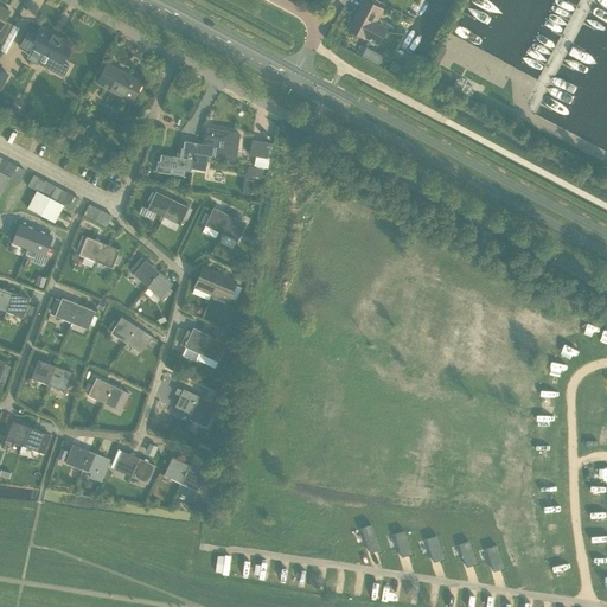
[(378,17),(383,10),(366,1),(363,7),(360,6),(349,30),(364,38),(378,45),(388,27),(376,23),(379,17),(378,17)]
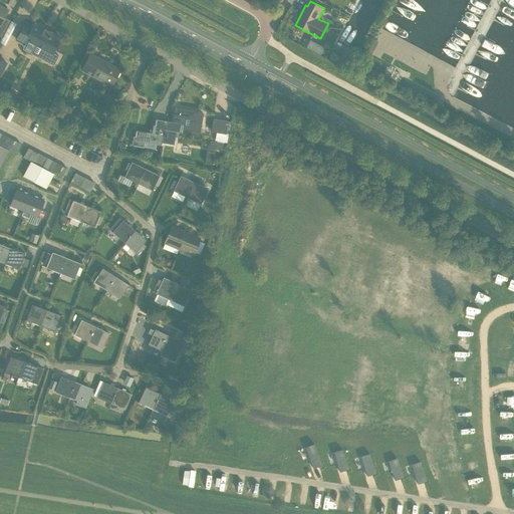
[(2,16),(6,9),(0,5),(0,35),(1,37),(10,20),(2,16)]
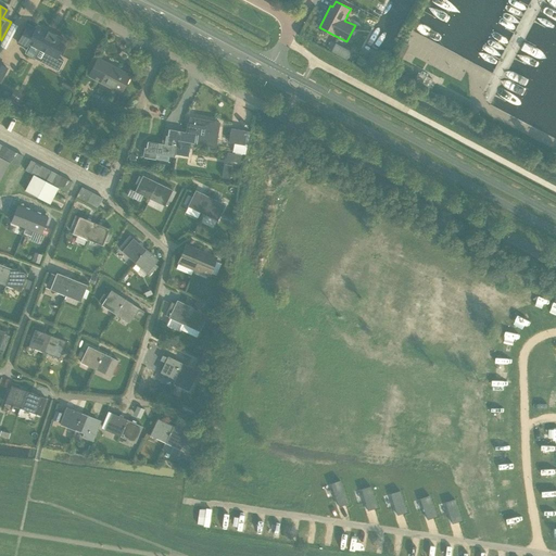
[(65,40),(37,26),(36,28),(27,24),(19,41),(27,47),(28,42),(47,52),(42,61),(58,70),(62,61),(57,58),(65,40)]
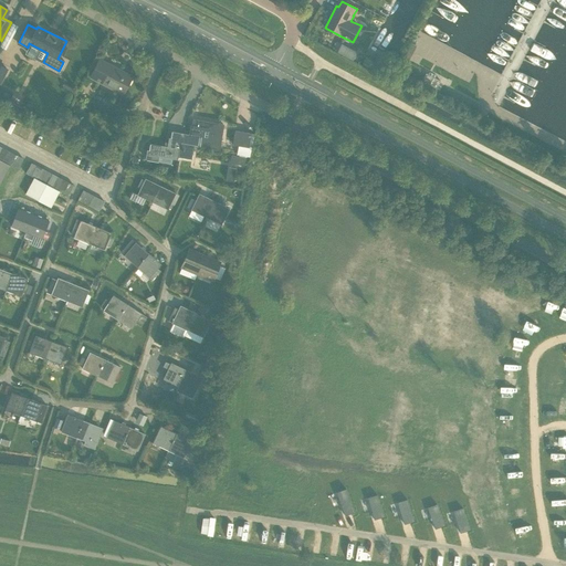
[(357,52),(343,45),(339,53),(353,60),(357,52)]
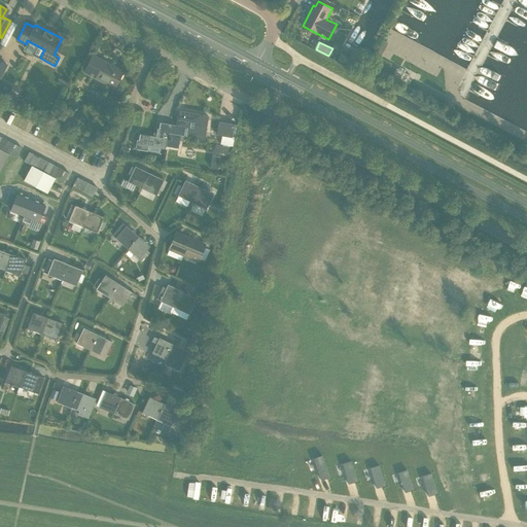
[(114,88),(124,71),(94,55),(84,72),(114,88)]
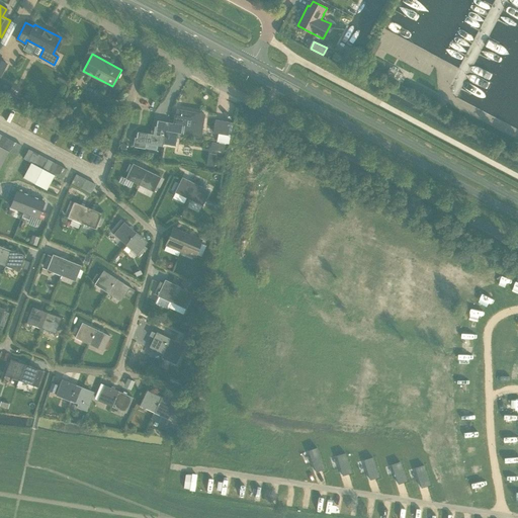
[(400,81),(403,74),(390,67),(386,74),(400,81)]
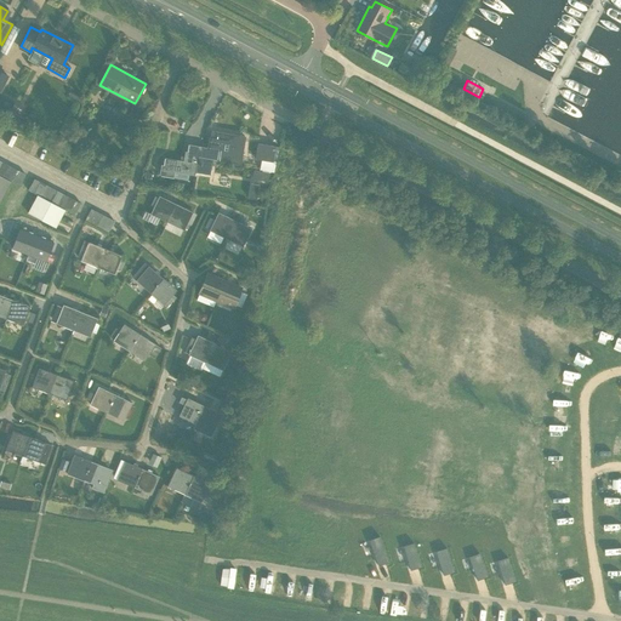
[(74,89),(70,97),(78,102),(83,93),(74,89)]
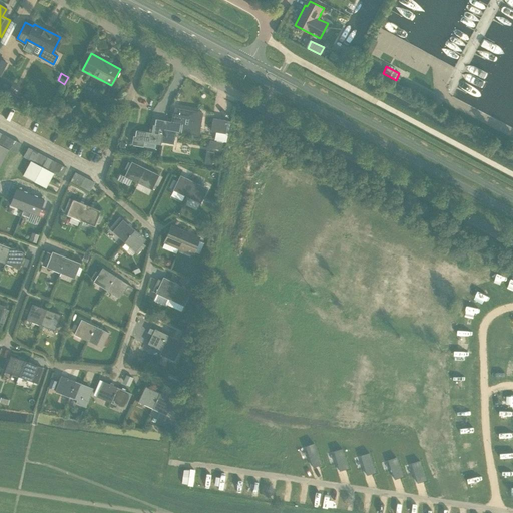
[(175,108),(172,122),(182,124),(183,119),(200,122),(202,113),(175,108)]
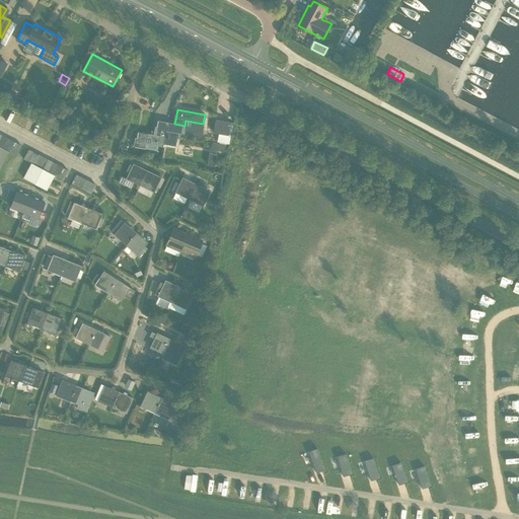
[(215,120),(213,133),(227,135),(230,123),(215,120)]
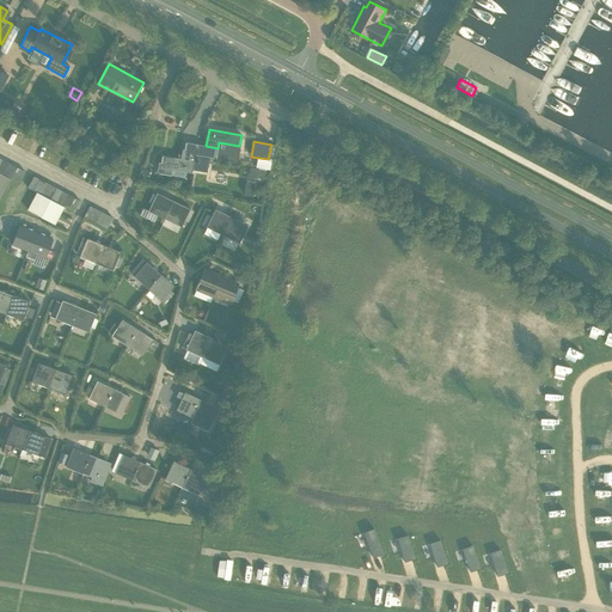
[(218,148),(206,146),(185,142),(183,159),(194,161),(195,155),(216,159),(218,148)]
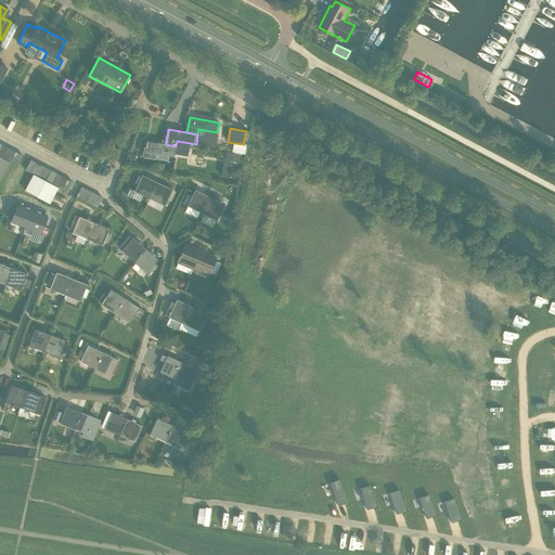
[(177,146),(176,146),(166,144),(147,141),(144,157),(155,159),(156,153),(175,156),(177,146)]
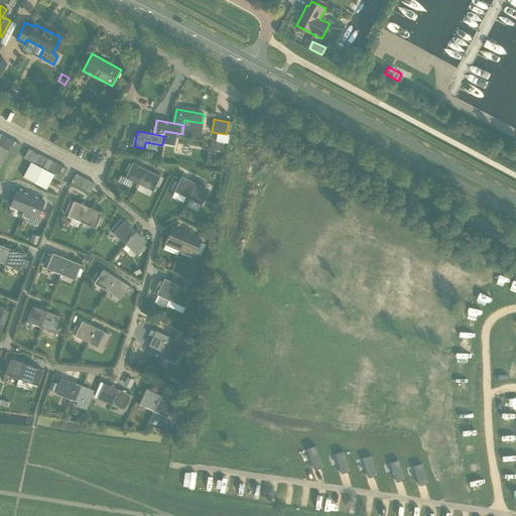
[(7,150),(12,140),(7,138),(2,147),(7,150)]
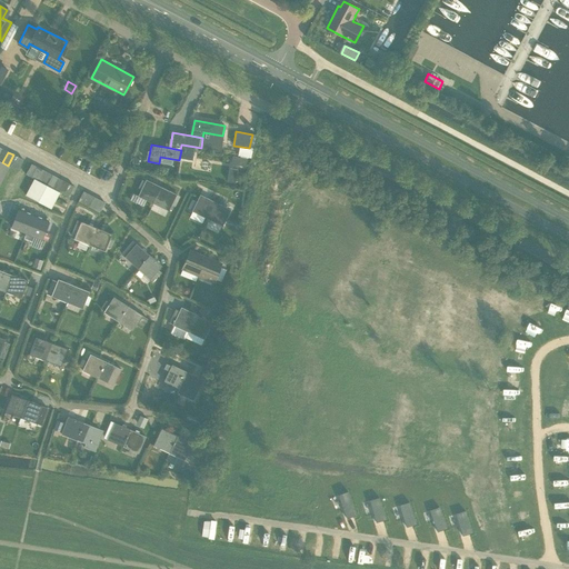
[(8,166),(10,166),(13,168),(18,157),(13,155),(8,166)]
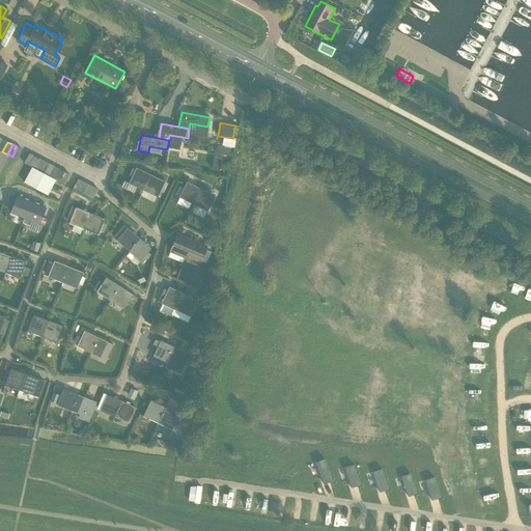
[(227,147),(208,144),(207,150),(226,154),(227,147)]
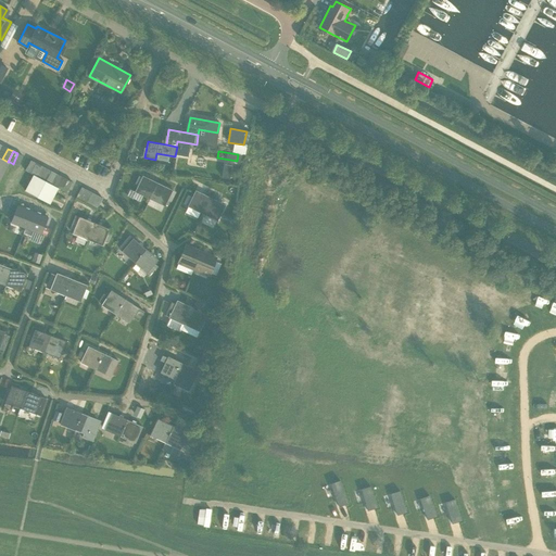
[(23,156),(17,153),(13,164),(17,166),(23,156)]
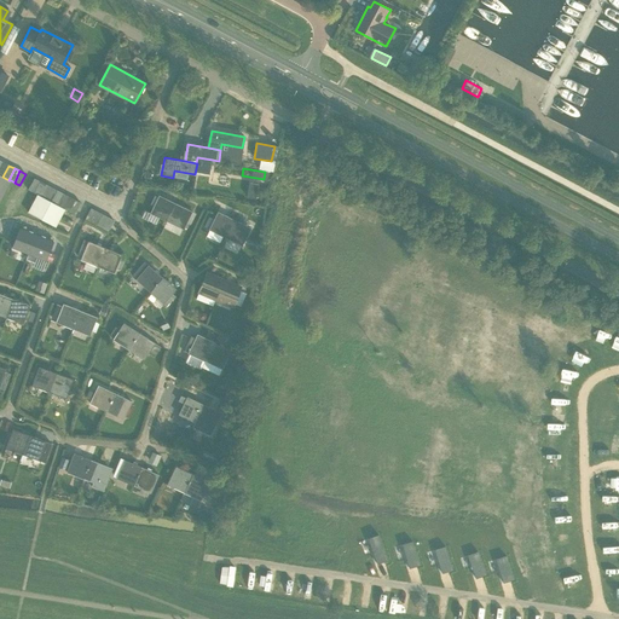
[(0,181),(7,186),(11,180),(9,180),(3,177),(0,174),(0,181)]
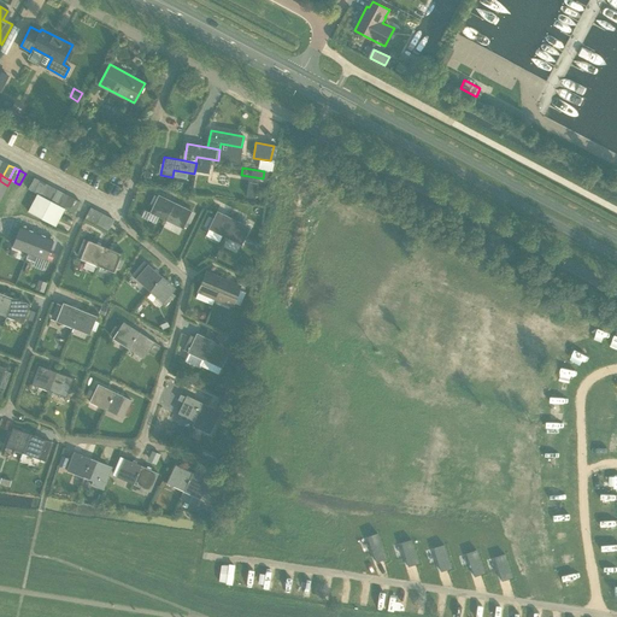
[(34,193),(40,181),(34,178),(28,189),(34,193)]
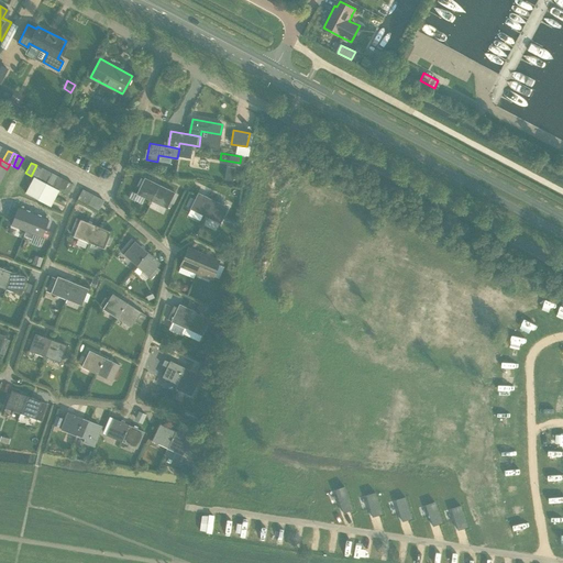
[(36,178),(42,168),(36,165),(31,176),(34,177),(36,178)]
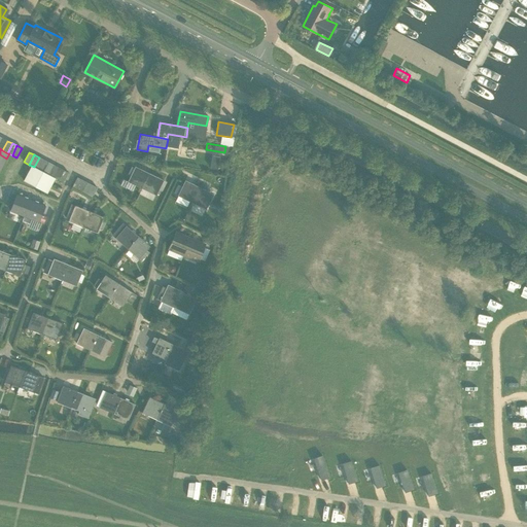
[(213,155),(211,168),(218,170),(220,156),(213,155)]
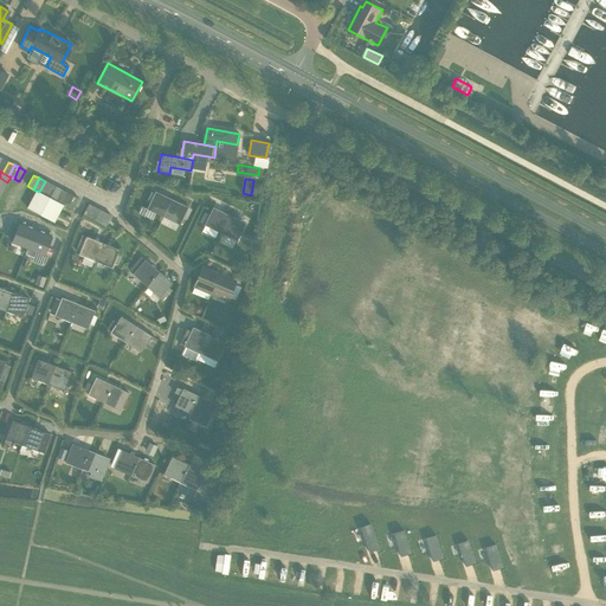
[(51,185),(45,181),(39,192),(45,195),(51,185)]
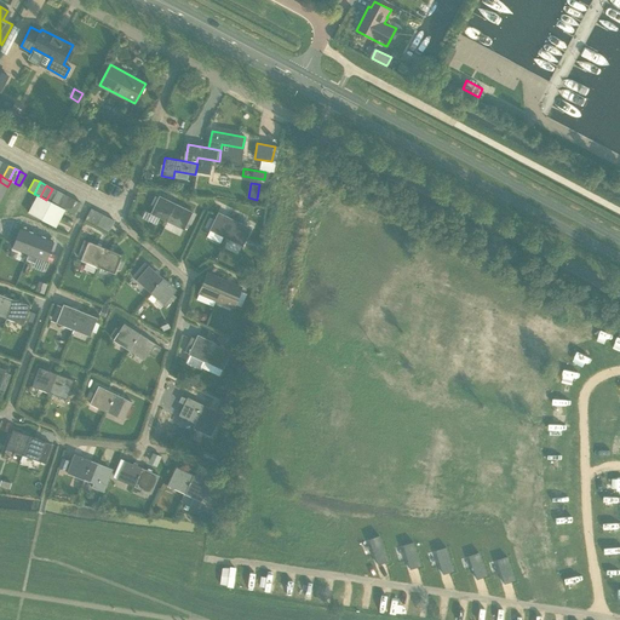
[(52,202),(58,191),(52,189),(46,200),(52,202)]
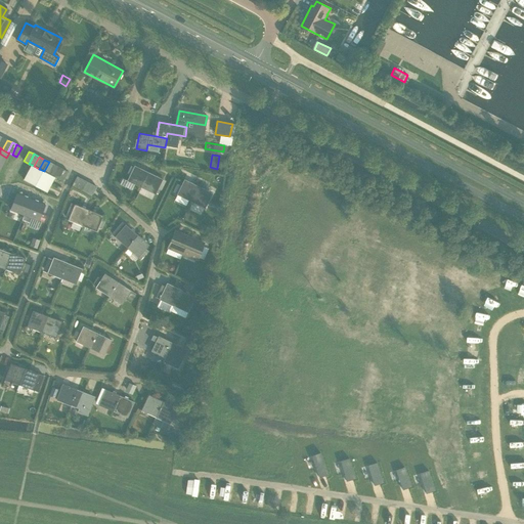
[(49,174),(54,165),(49,162),(44,171),(49,174)]
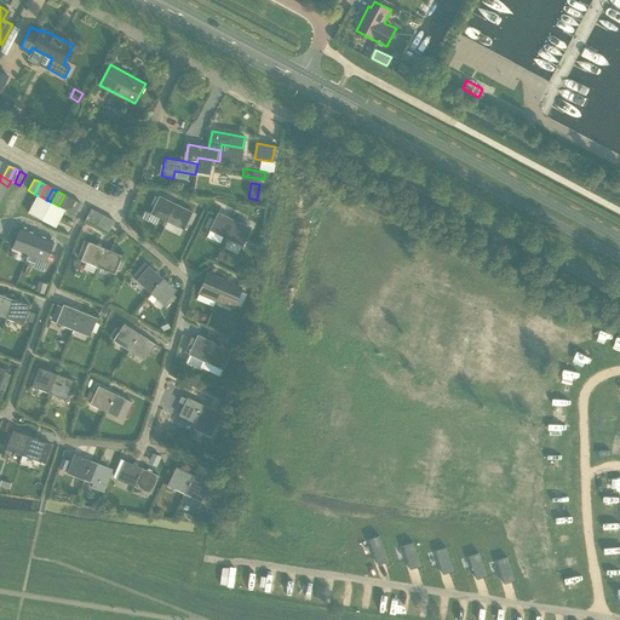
[(49,208),(52,202),(46,200),(40,196),(38,195),(35,201),(49,208)]
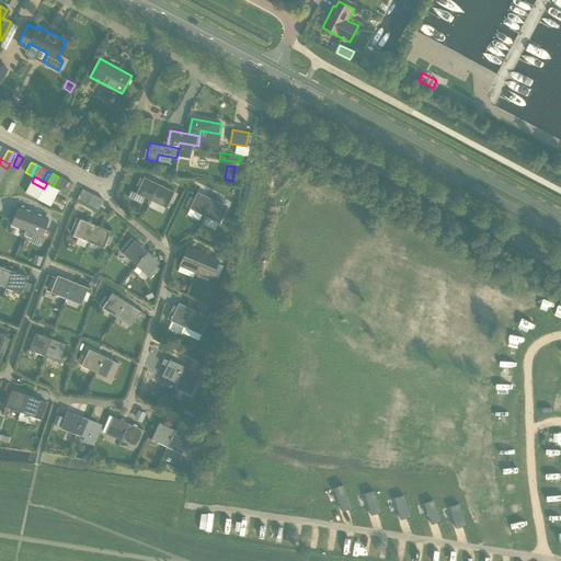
[(58,189),(64,179),(58,176),(53,186),(58,189)]
